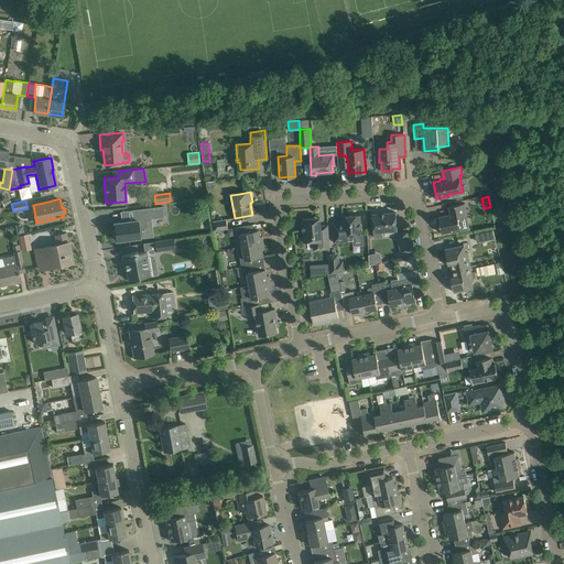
[(462,231),(469,230),(467,216),(465,203),(449,206),(451,214),(438,217),(442,232),(452,231),(452,232),(461,231),(462,231)]
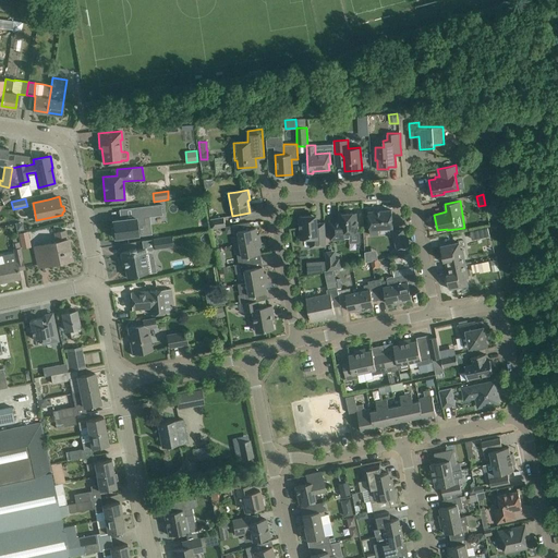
[(137,217),(114,219),(116,227),(113,227),(114,235),(117,235),(117,238),(141,234),(140,225),(147,223),(146,217),(165,215),(164,204),(136,206),(137,217)]
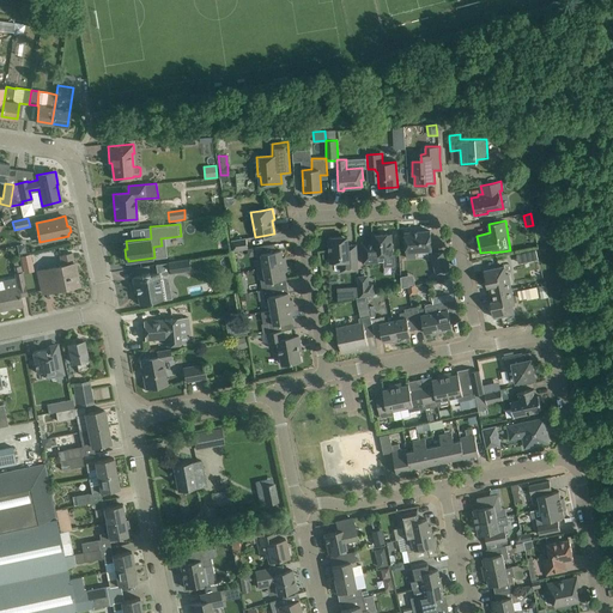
[(405,232),(406,244),(407,258),(416,258),(416,250),(432,249),(430,230),(405,232)]
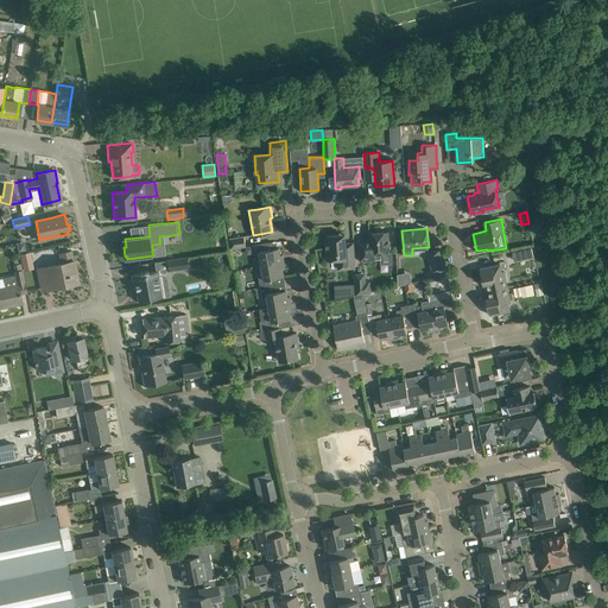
[(390,253),(390,244),(388,232),(369,233),(369,240),(359,240),(360,260),(381,259),(381,253),(390,253)]
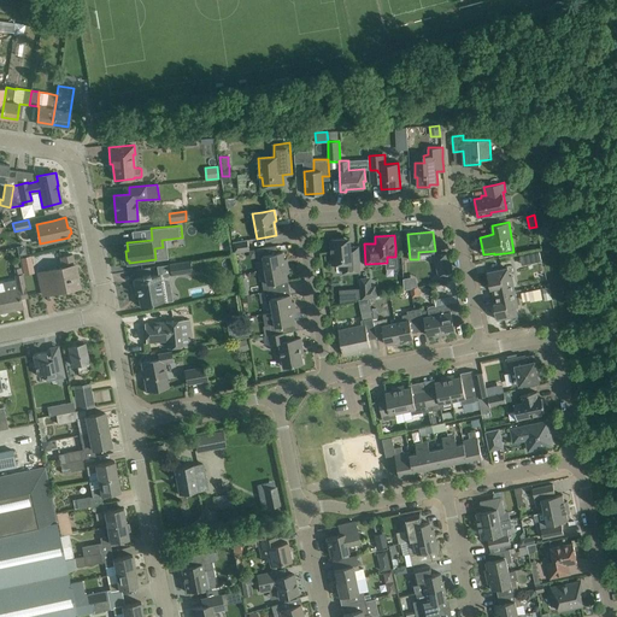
[(350,238),(330,239),(331,260),(342,259),(346,263),(346,265),(347,272),(360,271),(359,256),(351,257),(351,246),(350,238)]
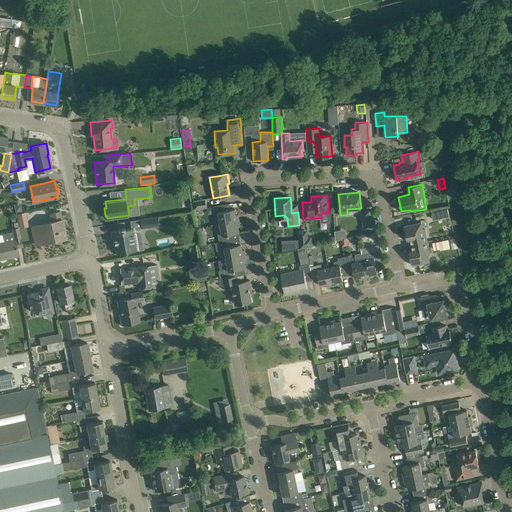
[(205,198),(193,200),(194,210),(207,207),(205,198)]
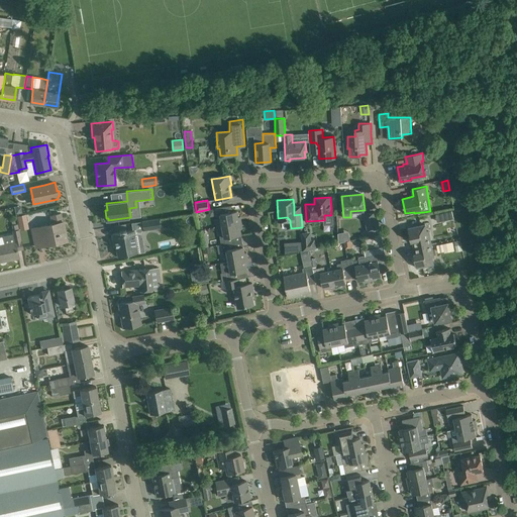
[(216,227),(241,222),(240,216),(238,217),(237,211),(232,211),(231,206),(215,208),(217,219),(215,219),(216,227)]
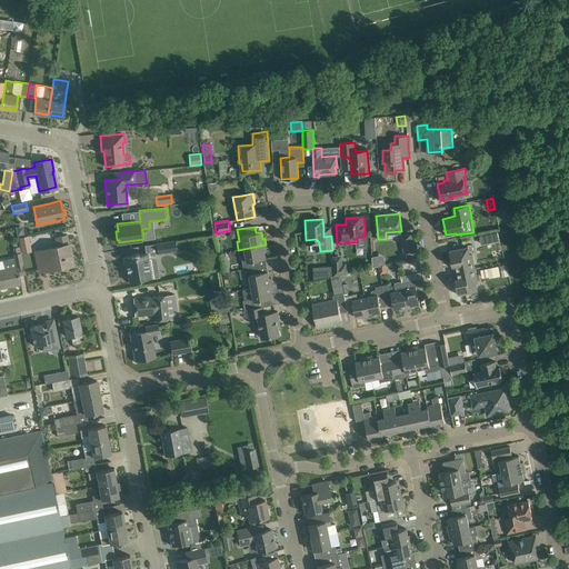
[(498,232),(487,233),(489,242),(499,240),(498,232)]
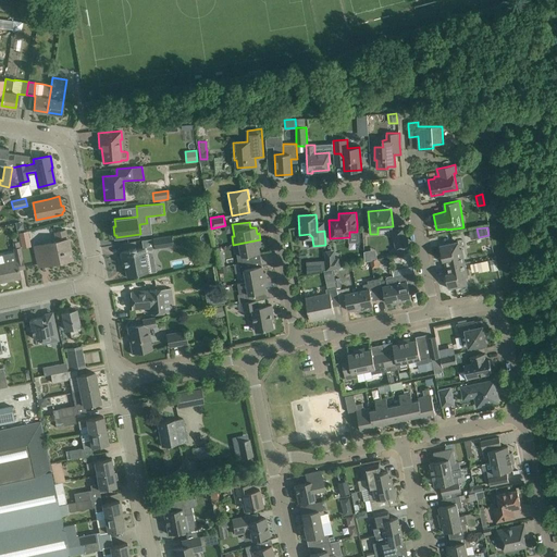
[(404,229),(393,231),(397,255),(408,252),(404,229)]
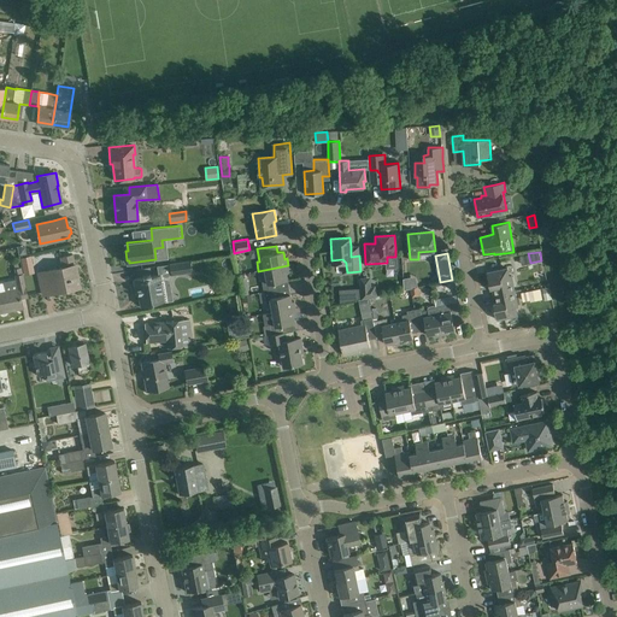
[(72,254),(60,257),(63,266),(37,272),(41,289),(51,287),(57,285),(58,292),(80,287),(77,275),(78,275),(76,264),(74,264),(72,254)]
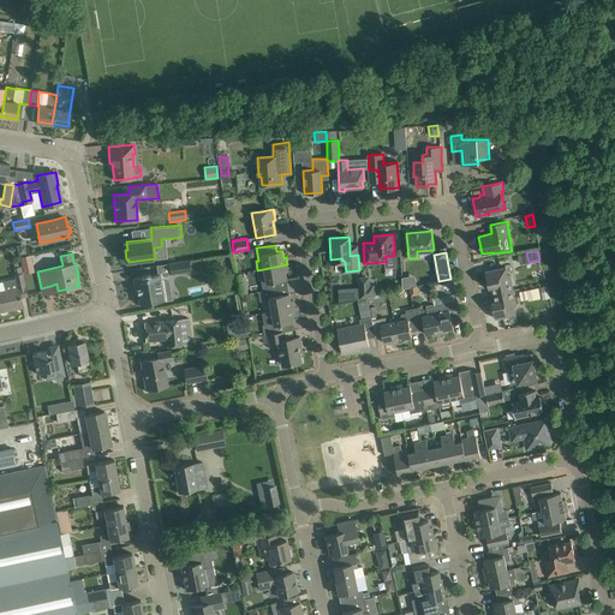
[(396,255),(394,256),(386,256),(386,262),(386,268),(398,267),(396,255)]
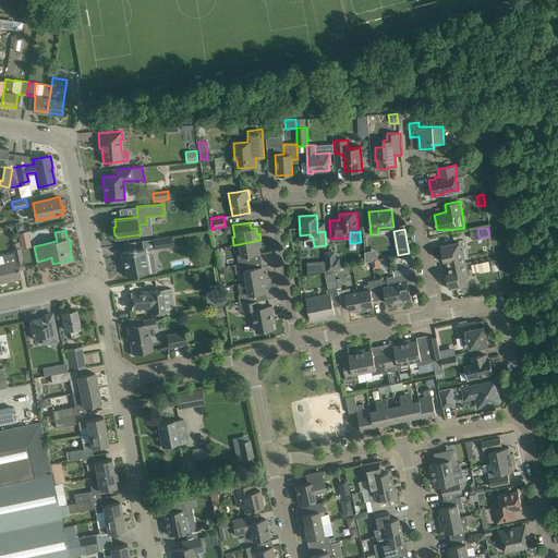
[(171,235),(153,239),(155,249),(173,245),(171,235)]
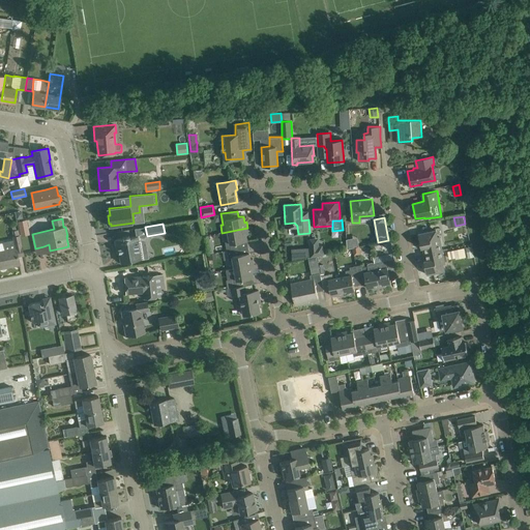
[(225,240),(227,251),(240,248),(239,242),(247,240),(246,234),(248,234),(247,228),(222,233),(224,240),(225,240)]
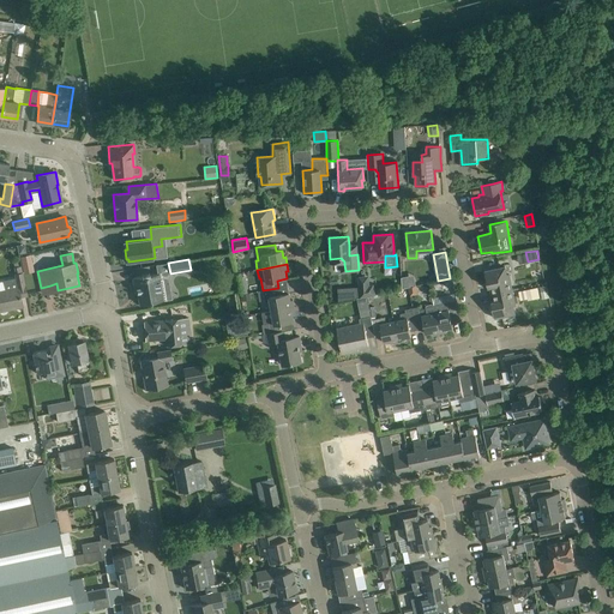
[(22,265),(19,266),(14,268),(16,274),(14,274),(16,278),(4,281),(6,290),(0,292),(0,309),(7,309),(6,306),(8,305),(8,306),(22,304),(20,298),(28,295),(22,265)]
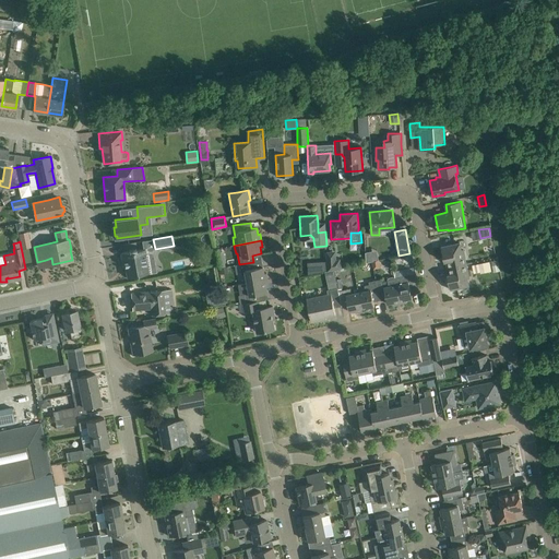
[(447,261),(448,268),(466,263),(463,249),(462,250),(460,242),(441,247),(444,261),(447,261)]
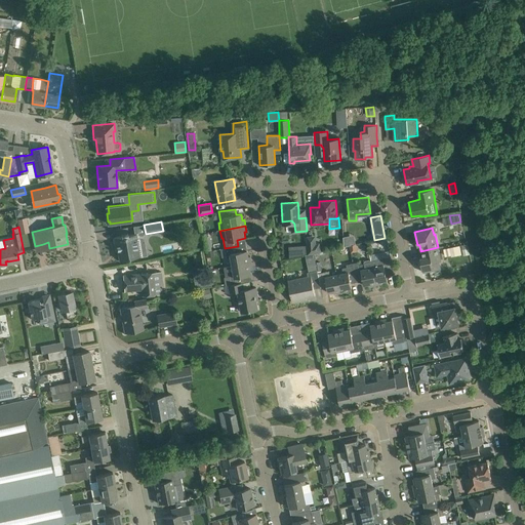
[(137,241),(136,234),(114,238),(115,245),(117,245),(119,259),(140,256),(139,250),(147,249),(145,240),(137,241)]
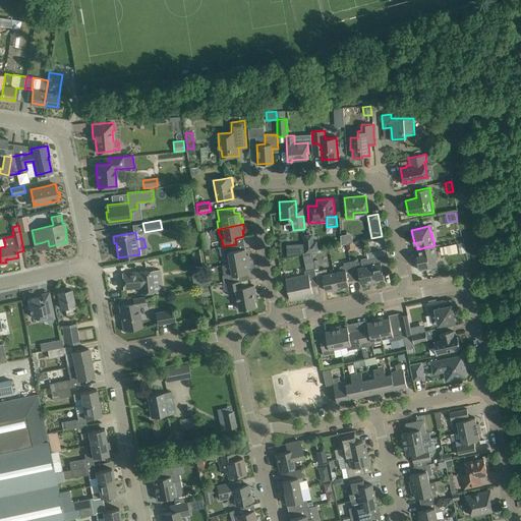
[(305,251),(305,252),(319,249),(316,241),(313,242),(312,234),(304,235),(304,243),(305,251)]
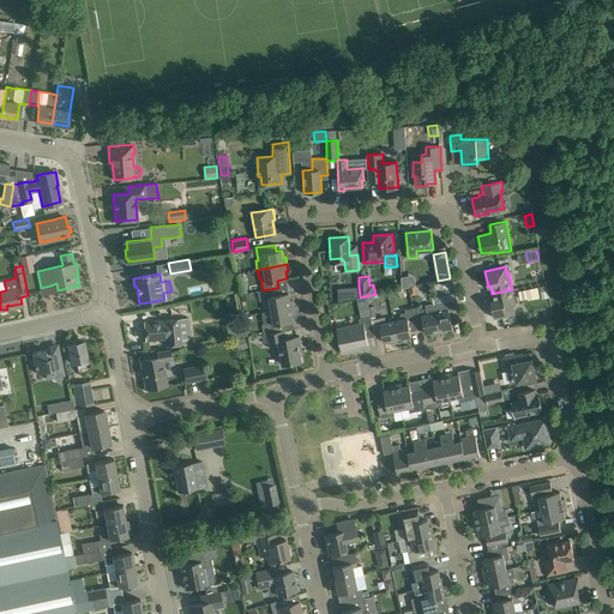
[(280,292),(288,289),(286,281),(277,283),(280,292)]
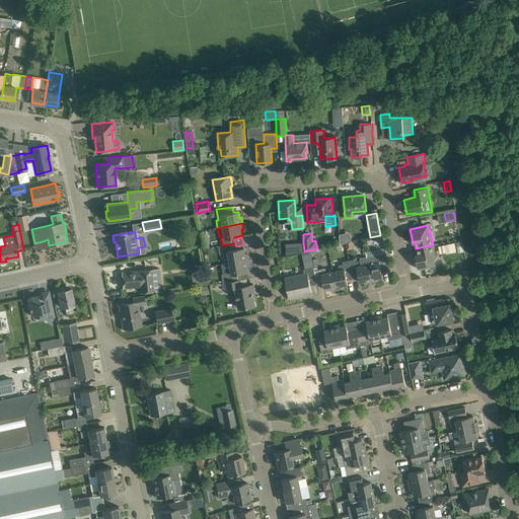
[(353,241),(346,242),(347,249),(354,248),(353,241)]
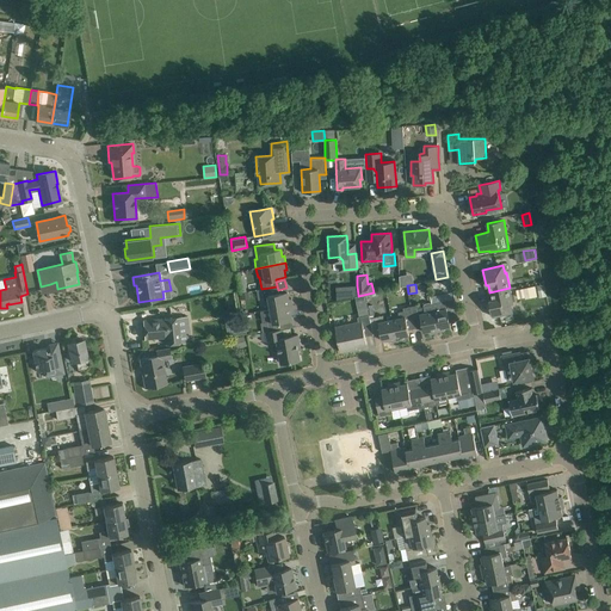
[(350,287),(337,287),(337,300),(351,297),(358,295),(357,285),(350,287)]
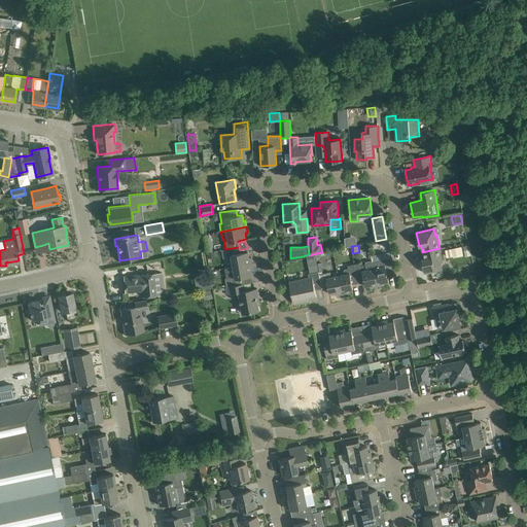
[(463,255),(461,246),(445,249),(447,257),(453,256),(453,257),(463,255)]
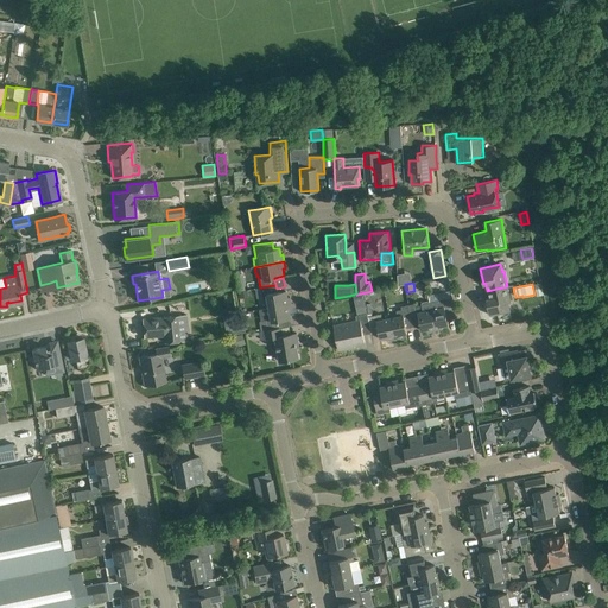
[(267,298),(270,308),(291,304),(290,297),(287,297),(286,290),(277,292),(276,285),(260,287),(254,289),(257,298),(263,297),(263,299),(267,298)]
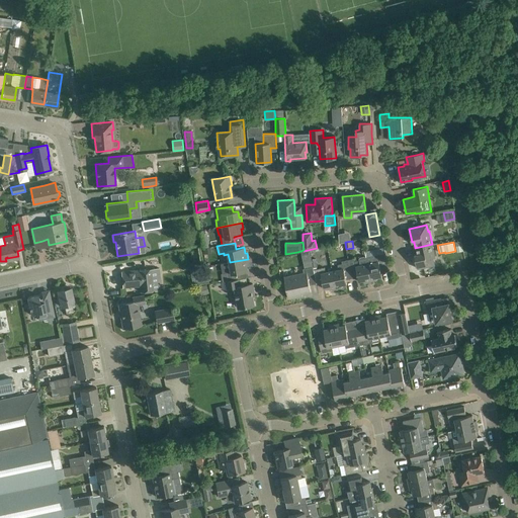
[(435,257),(432,244),(415,248),(416,254),(415,255),(417,268),(435,264),(433,258),(435,257)]
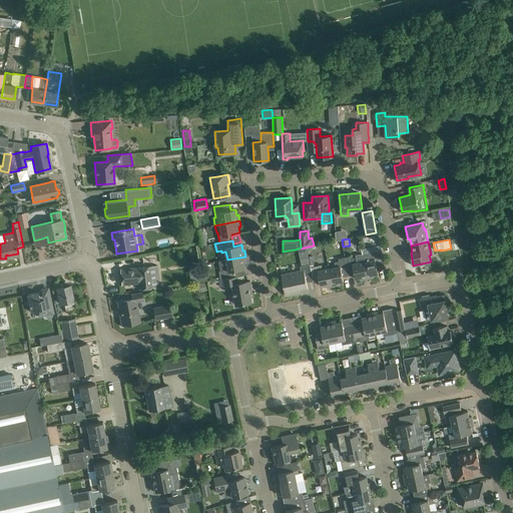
[(363,254),(368,279),(373,277),(373,275),(379,274),(378,270),(384,269),(381,250),(363,254)]
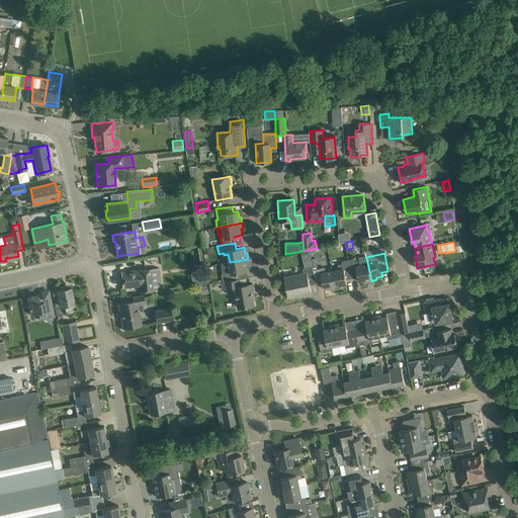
[(371,281),(366,257),(364,256),(360,257),(358,259),(359,260),(355,261),(355,258),(348,259),(352,278),(358,276),(359,281),(364,280),(365,282),(371,281)]
